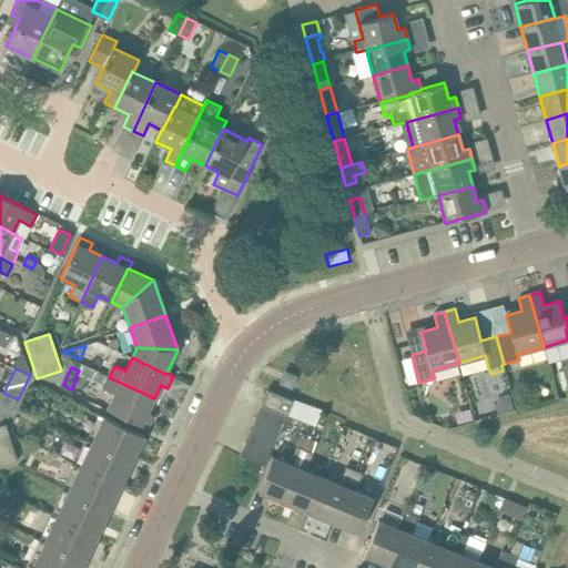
[(280,384),(292,388),(296,377),(285,372),(280,384)]
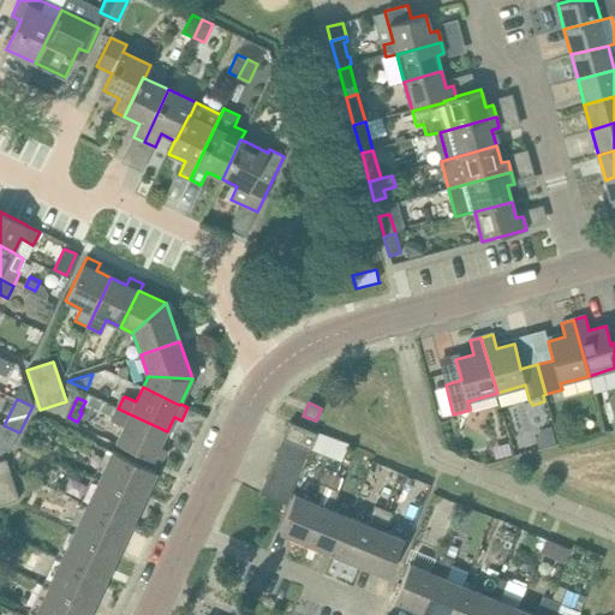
[(167,431),(118,408),(112,422),(124,427),(117,442),(138,453),(160,464),(167,451),(160,447),(167,431)]
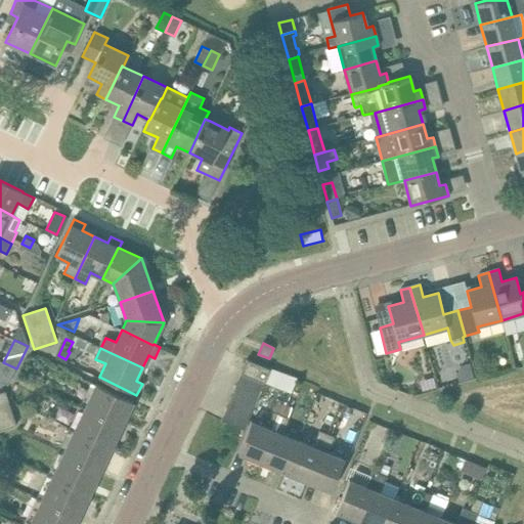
[(0,360),(0,388),(4,387),(5,384),(9,386),(16,368),(3,362),(0,360)]
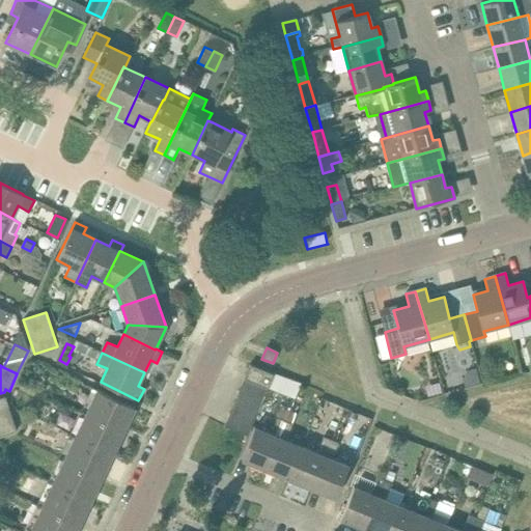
[(250,365),(244,379),(268,388),(274,374),(250,365)]
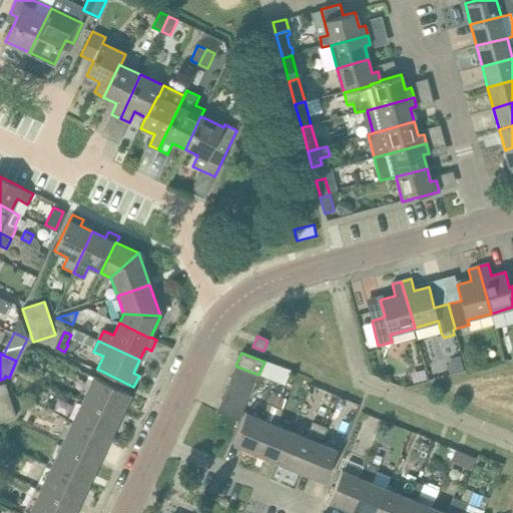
[(265,362),(259,375),(285,385),(290,373),(265,362)]
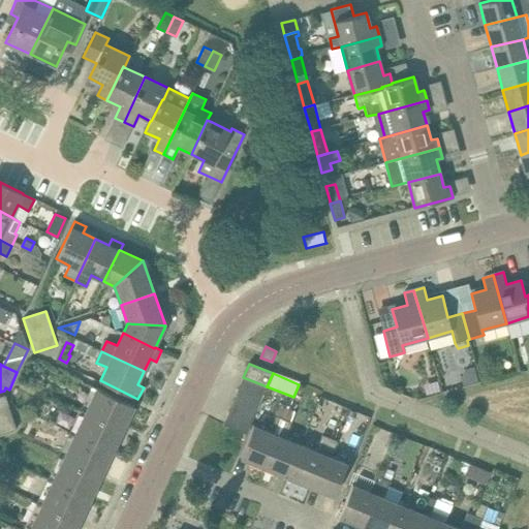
[(243,377),(238,390),(261,399),(267,386),(243,377)]
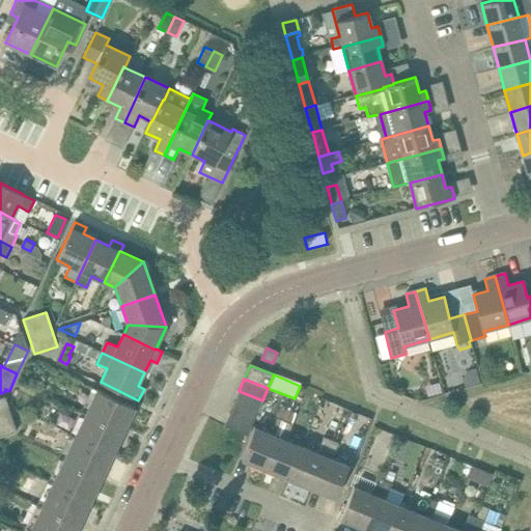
[(96,389),(86,413),(124,431),(135,408),(116,399),(96,389)]
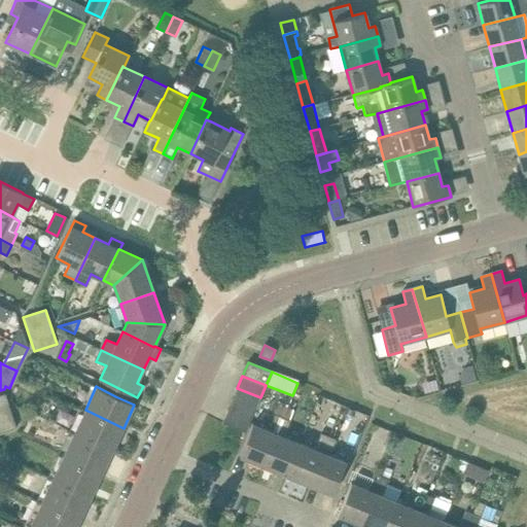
[(237,388),(233,399),(255,409),(260,397),(237,388)]
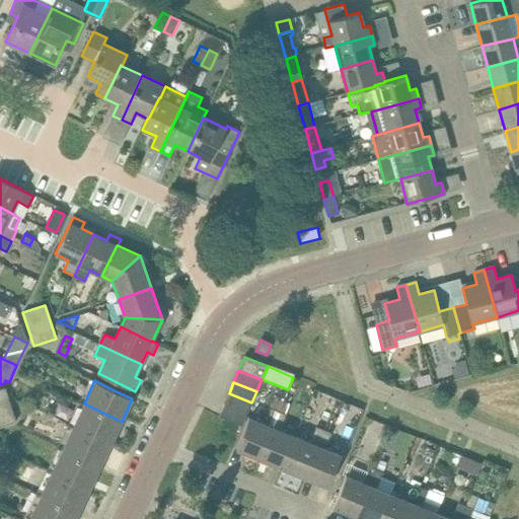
[(0,389),(0,427),(16,422),(5,388),(0,389)]
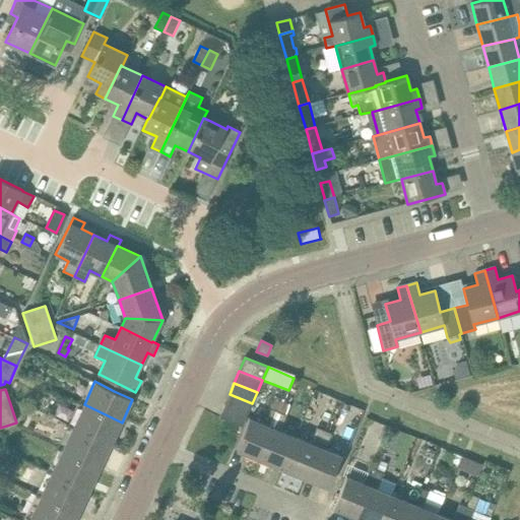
[(230,394),(224,405),(248,414),(252,403),(230,394)]
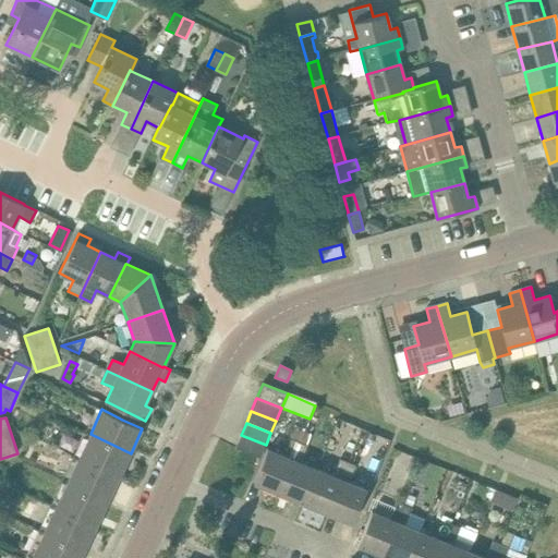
[(253,483),(278,494),(303,432),(296,429),(284,457),(267,449),(253,483)]
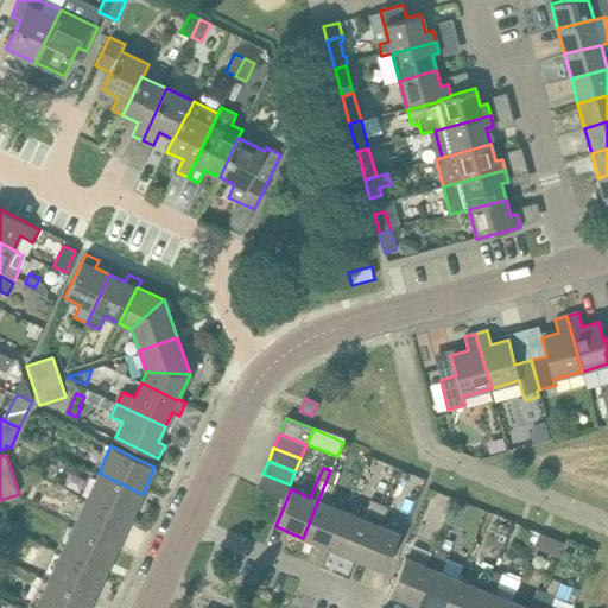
[(303,538),(330,549),(346,512),(328,504),(340,474),(330,470),(303,538)]
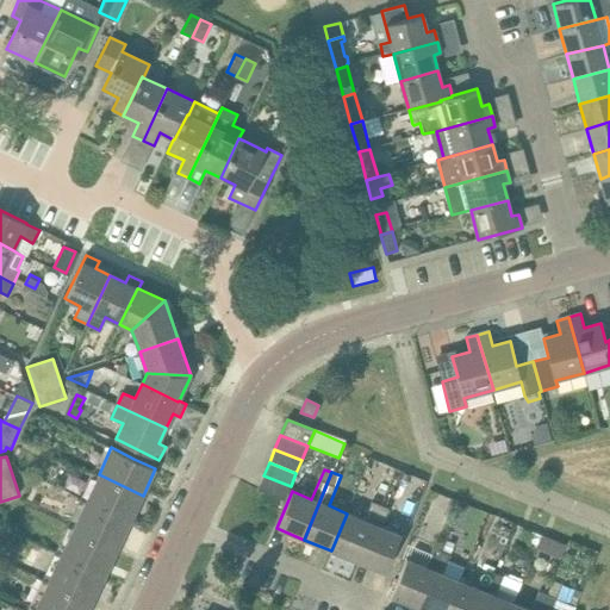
[(99,474),(86,502),(130,523),(143,496),(99,474)]
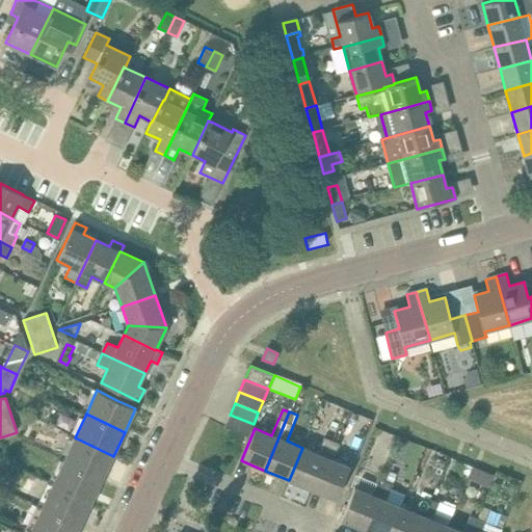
[(230,415),(224,427),(248,436),(254,424),(230,415)]
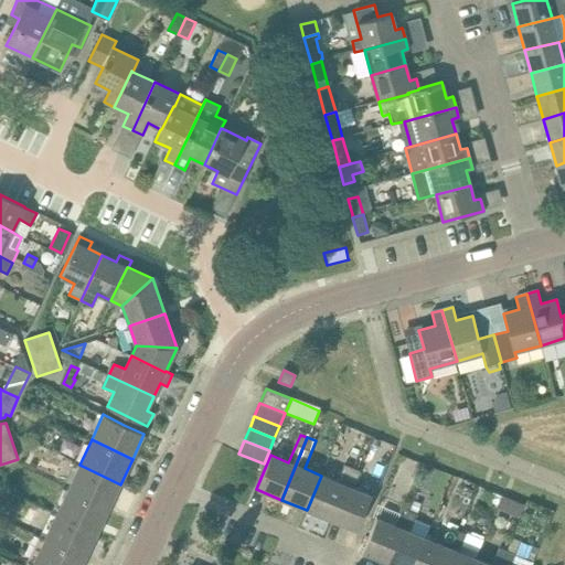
[(80,465),(67,490),(108,509),(120,484),(80,465)]
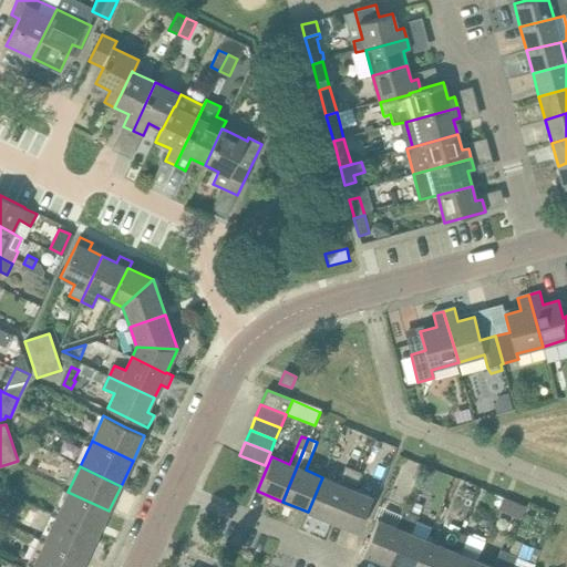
[(308,512),(333,522),(354,470),(346,466),(339,484),(322,477),(308,512)]
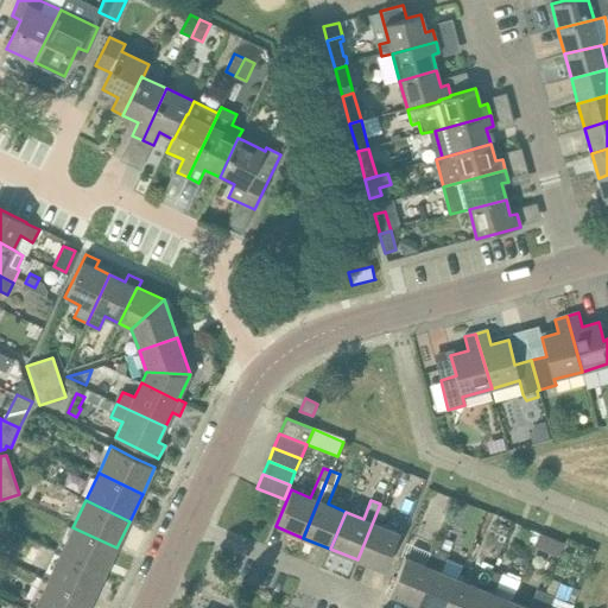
[(380,504),(358,559),(384,570),(399,533),(380,526),(388,507),(380,504)]
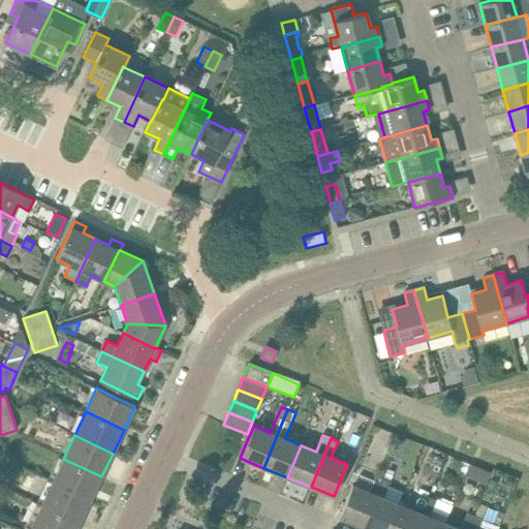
[(63,459),(52,483),(90,500),(101,476),(63,459)]
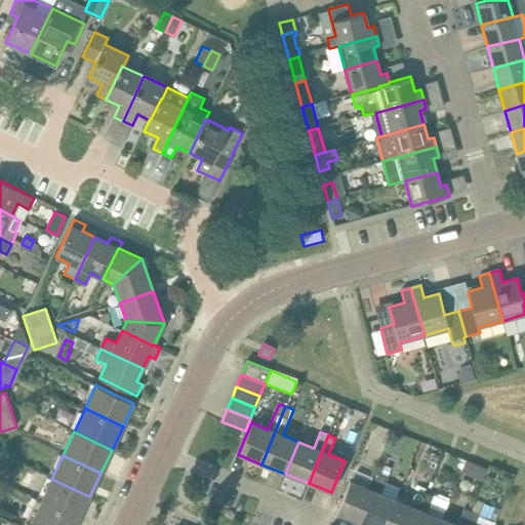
[(336,513),(360,523),(379,475),(378,475),(384,463),(373,459),(368,471),(372,472),(366,488),(350,481),(336,513)]
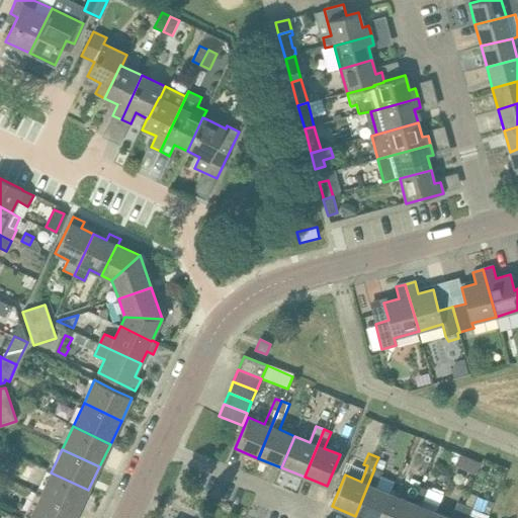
[(378,459),(374,468),(381,471),(385,461),(378,459)]
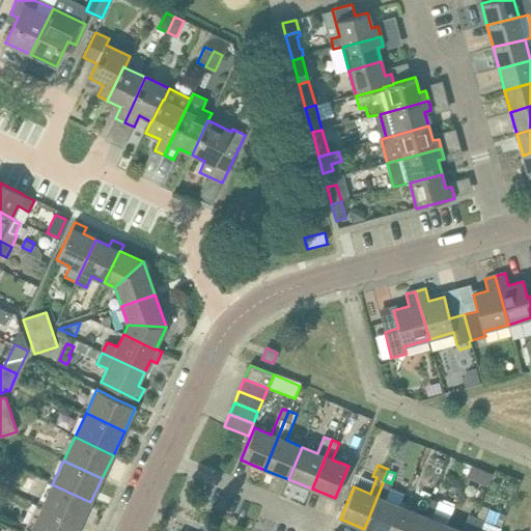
[(364,529),(369,530),(390,530),(400,506),(385,500),(392,483),(391,483),(384,480),(364,529)]
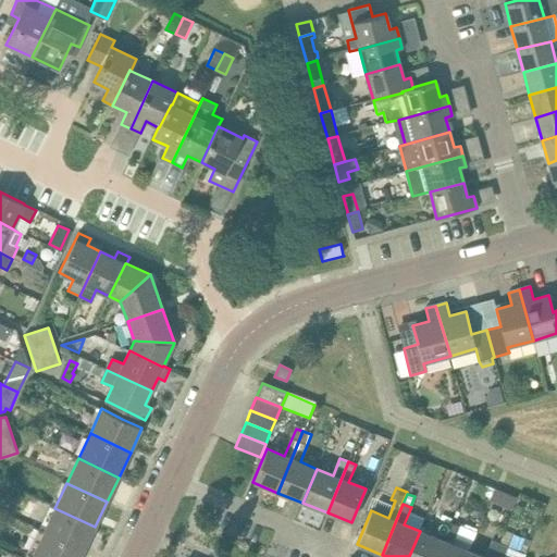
[(473,506),(471,510),(473,516),(478,517),(482,516),(484,511),(482,507),(478,505),(473,506)]
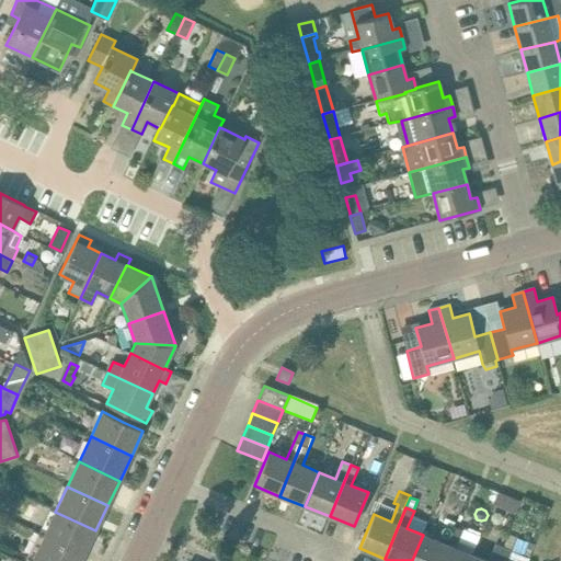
[(55,512),(44,536),(84,556),(95,530),(55,512)]
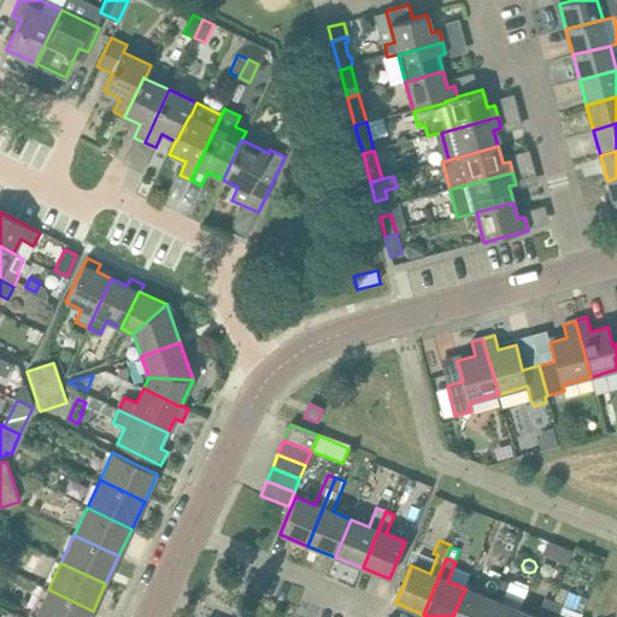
[(453,616),(485,616),(500,580),(492,576),(483,595),(465,588),(453,616)]
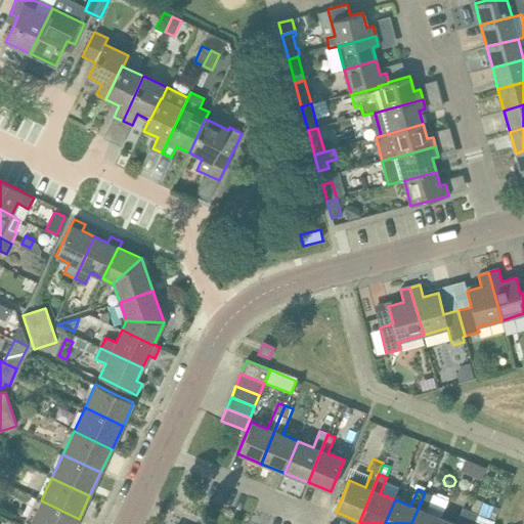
[(411,523),(438,523),(441,518),(447,500),(433,494),(432,495),(425,492),(411,523)]
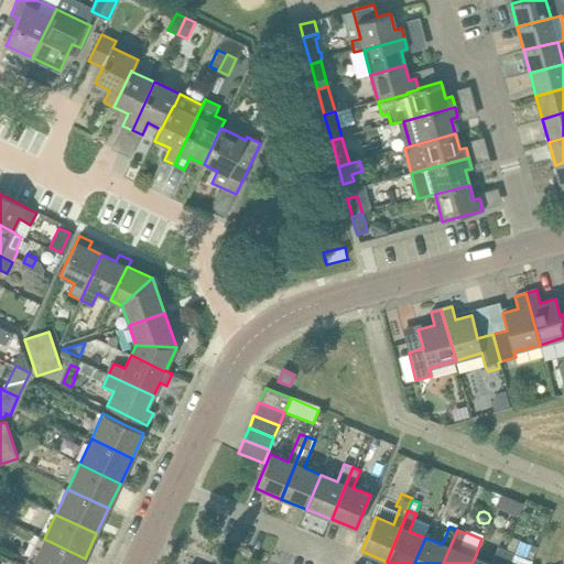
[(511,538),(506,550),(507,551),(513,554),(519,541),(511,538)]
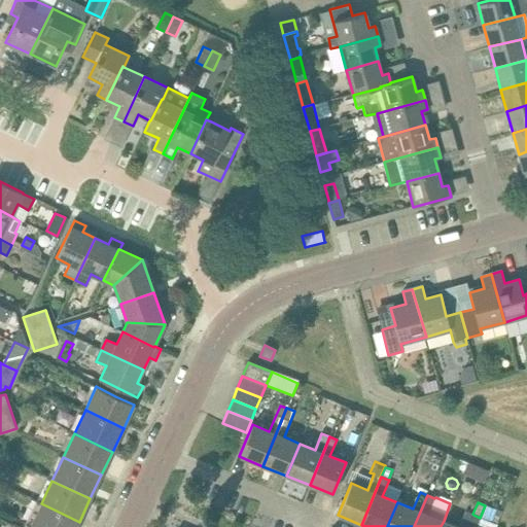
[(76,526),(79,522),(41,503),(30,526),(76,526)]
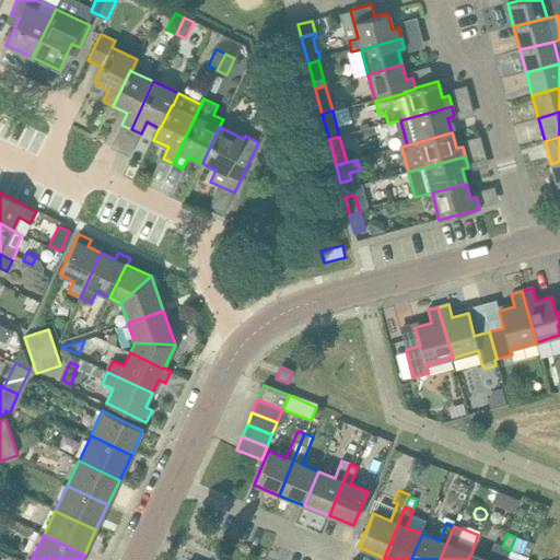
[(468,559),(498,559),(503,547),(502,546),(494,543),(487,559),(471,553),(468,559)]
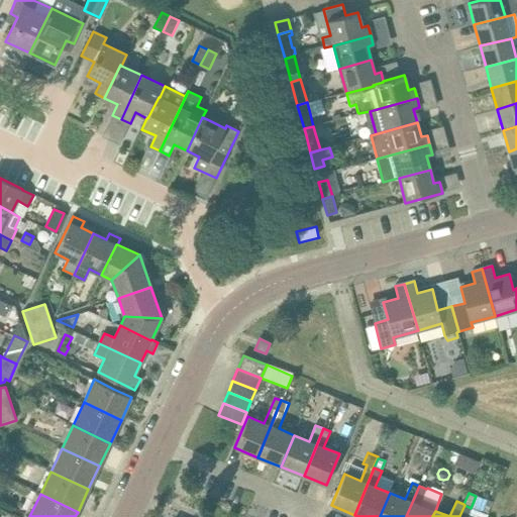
[(464,505),(459,516),(491,516),(497,504),(489,501),(484,514),(471,509),(471,508),(464,505)]
